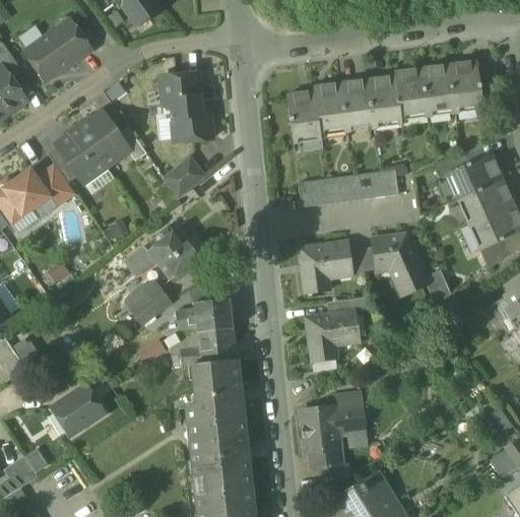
[(114,0),(119,7),(120,6),(132,23),(146,13),(148,16),(161,7),(157,0),(114,0)]
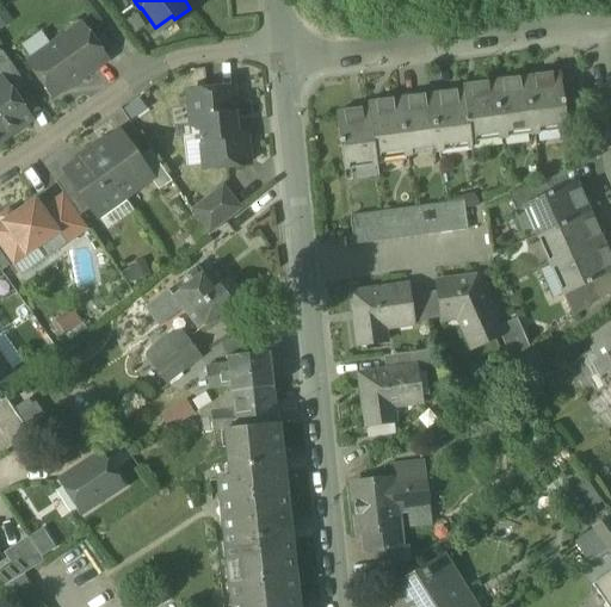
[(81,22),(29,59),(54,94),(106,57),(81,22)]
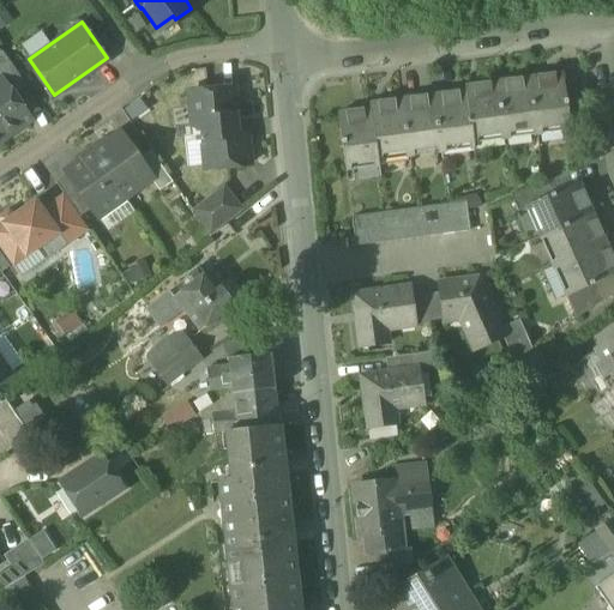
[(1,50),(0,50),(0,70),(10,62),(1,50)]
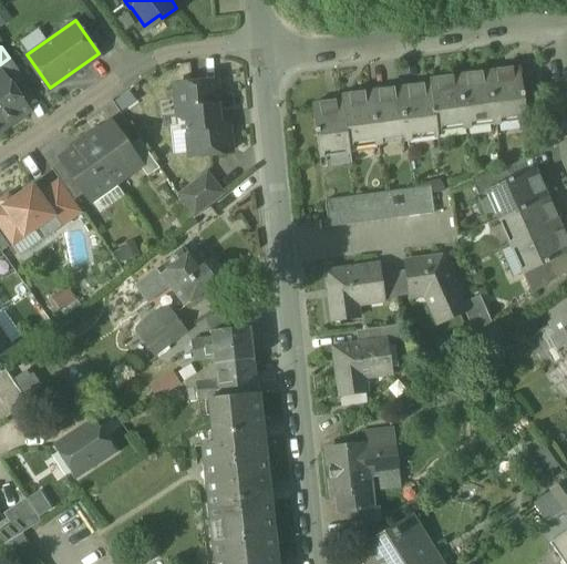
[(24,79),(9,58),(0,64),(0,67),(2,71),(13,86),(24,79)]
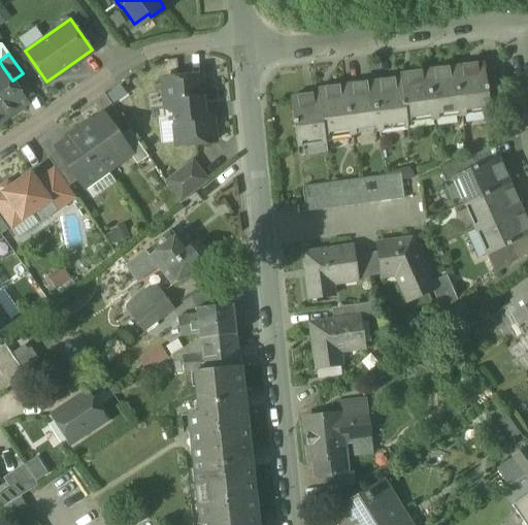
[(466,63),(454,65),(460,107),(487,104),(489,103),(487,90),(483,61),(466,63)]
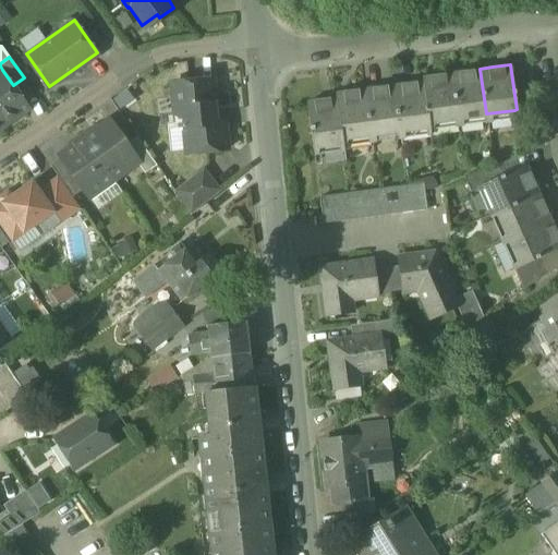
[(461,71),(451,72),(457,118),(486,113),(480,69),(461,71)]
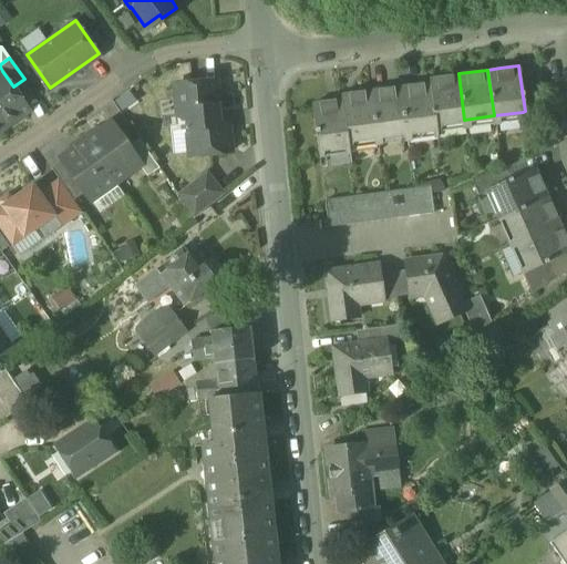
[(13,86),(2,71),(0,71),(0,121),(3,125),(29,108),(13,86)]
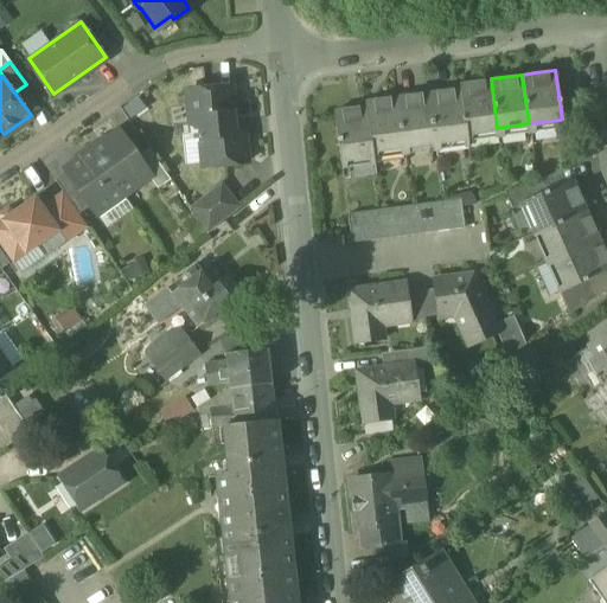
[(470,82),(459,83),(460,88),(466,132),(497,128),(491,78),(470,82)]
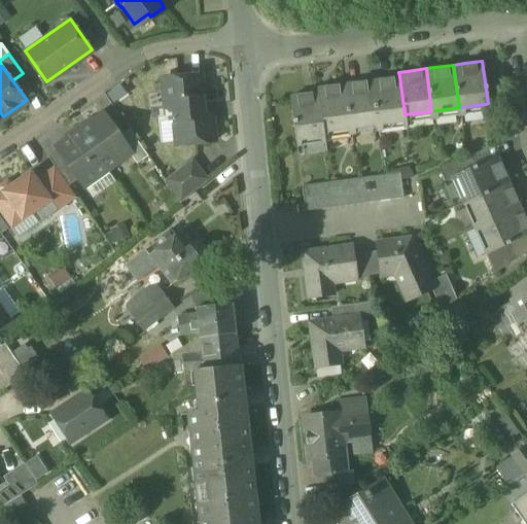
[(201,74),(163,78),(166,106),(173,109),(176,142),(214,139),(212,115),(205,112),(201,74)]
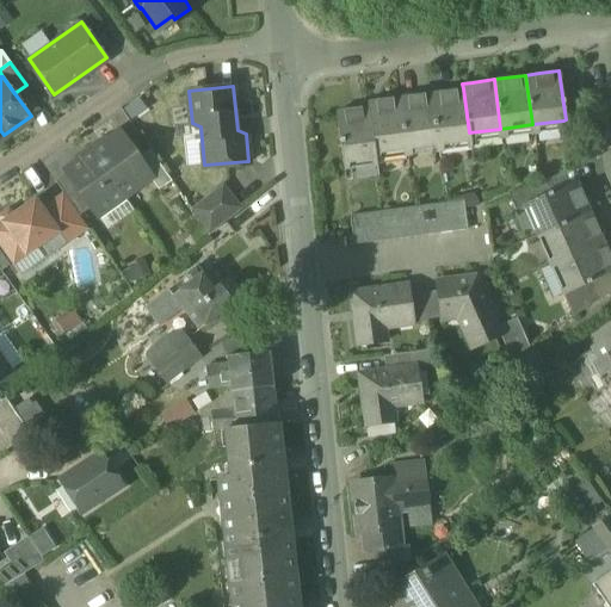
[(443,91),(431,92),(438,141),(469,137),(469,132),(463,88),(443,91)]
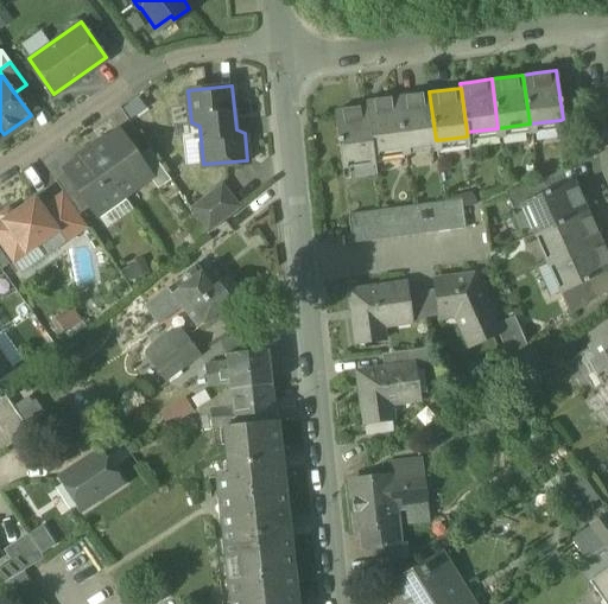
[(409,95),(397,96),(404,145),(436,140),(429,91),(409,95)]
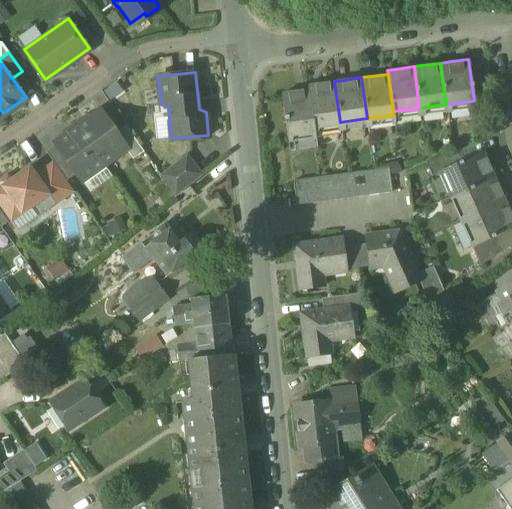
[(317,83),(308,85),(308,89),(314,126),(340,122),(334,81),(317,83)]
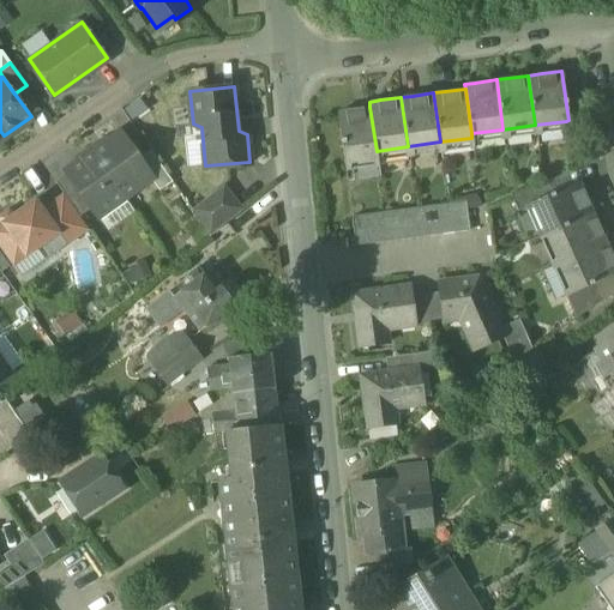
[(575,103),(566,104),(569,120),(566,121),(569,132),(584,130),(581,102),(575,103)]
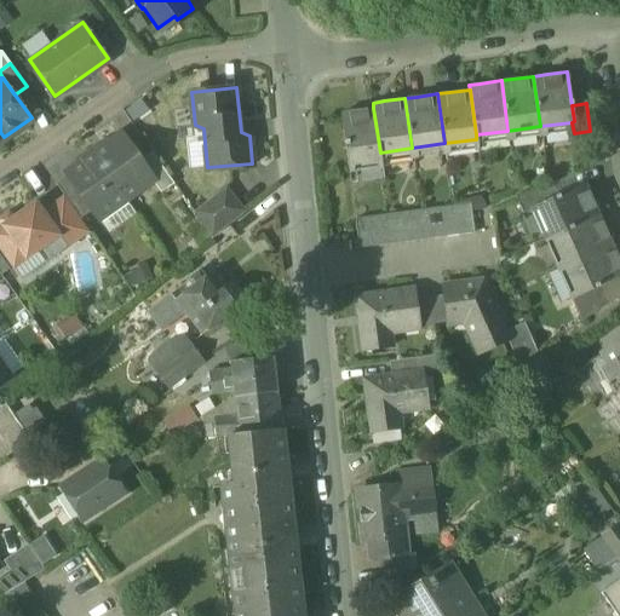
[(362,109),(339,113),(346,162),(380,157),(380,153),(373,108),(362,109)]
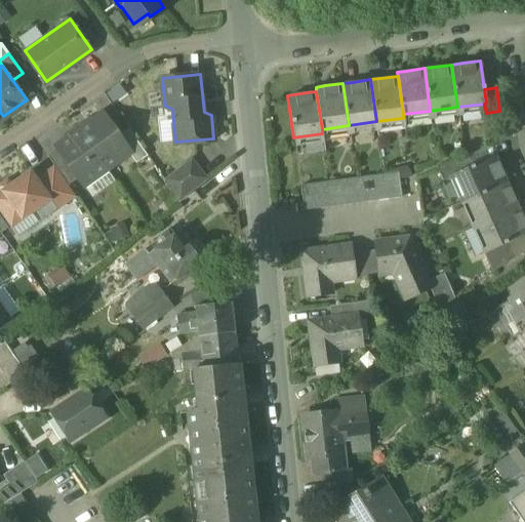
[(118,134),(103,112),(87,122),(88,124),(80,129),(107,167),(129,152),(130,151),(118,134)]
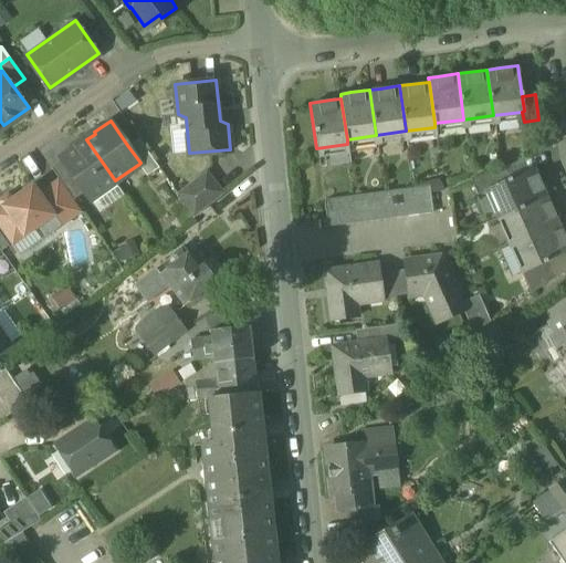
[(159,166),(138,137),(127,145),(140,163),(139,164),(147,175),(159,166)]
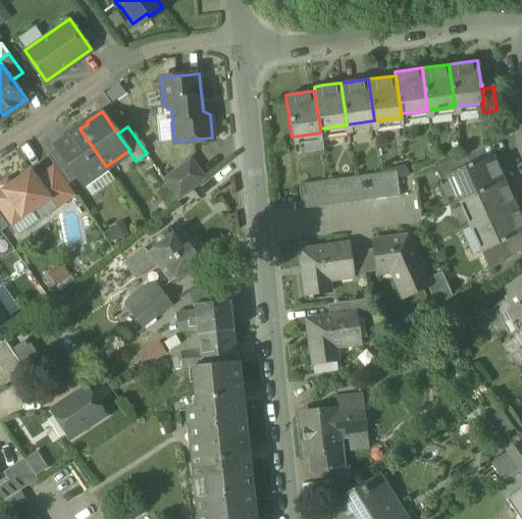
[(80,128),(71,135),(70,133),(55,144),(57,145),(77,175),(84,183),(106,166),(80,128)]
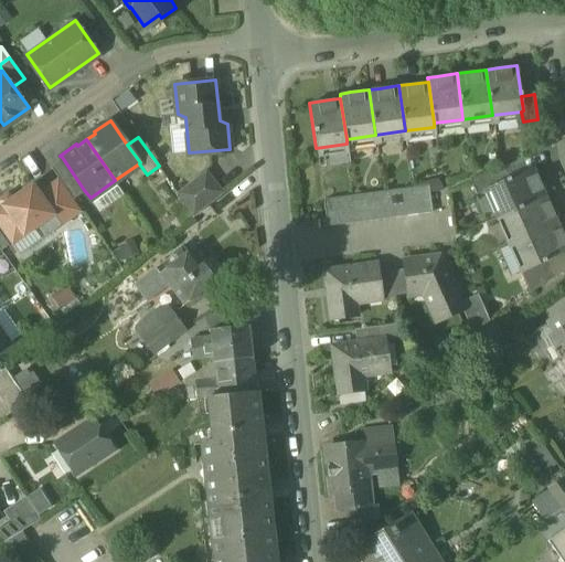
[(84,190),(62,157),(51,165),(74,198),(84,190)]
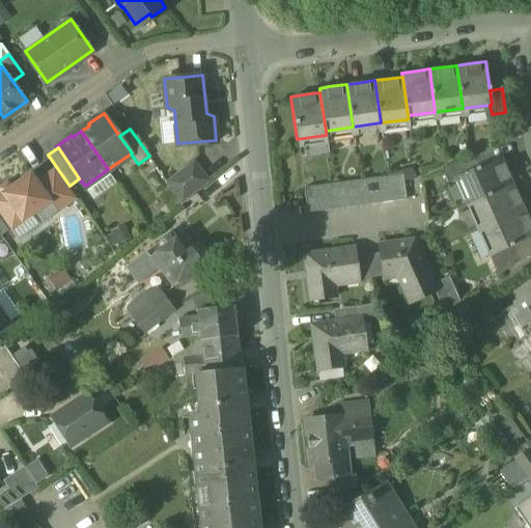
[(472,154),(450,164),(455,175),(477,166),(472,154)]
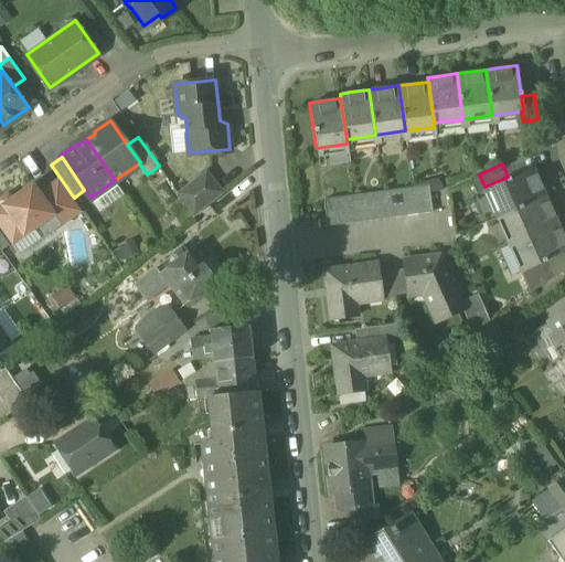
[(508,177),(484,187),(486,189),(491,187),(502,212),(545,193),(532,166),(508,177)]
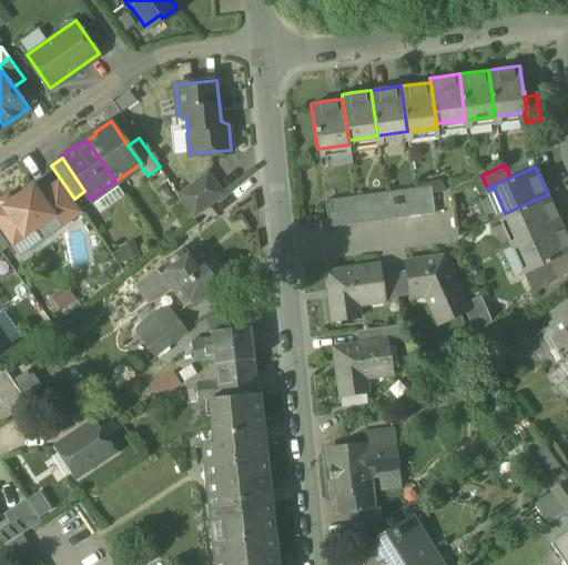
[(208,172),(190,185),(204,205),(222,191),(208,172)]
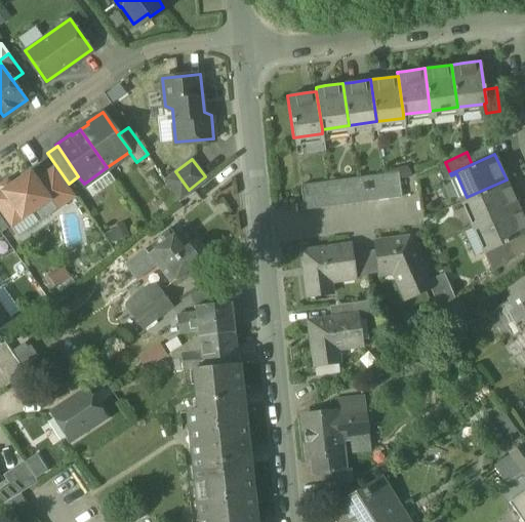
[(75,195),(54,164),(36,177),(57,207),(75,195)]
